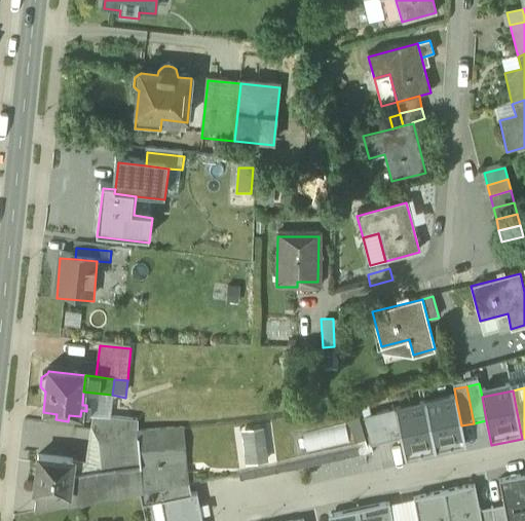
[(436,455),(466,449),(461,425),(456,401),(425,407),(436,455)]
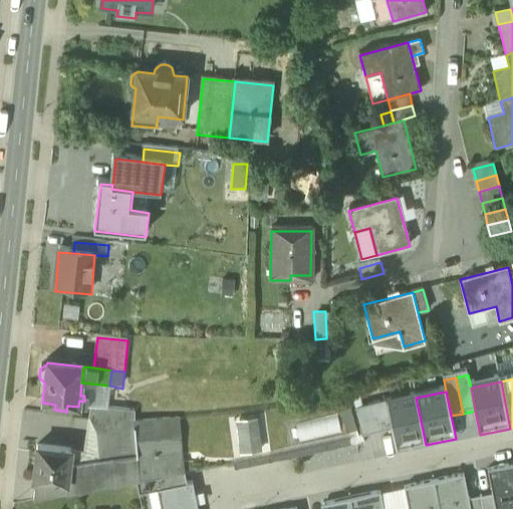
[(396,451),(426,445),(416,398),(387,404),(392,432),(396,451)]
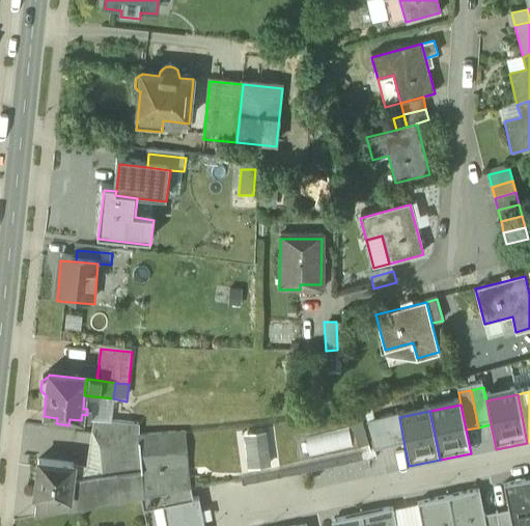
[(367,424),(373,452),(405,446),(399,417),(367,424)]
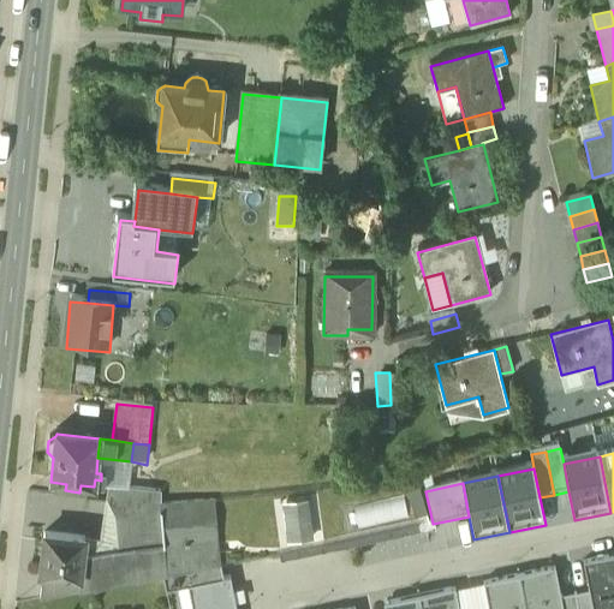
[(159,493),(127,488),(127,491),(109,489),(108,503),(114,517),(131,514),(160,512),(159,505),(160,505),(159,493)]
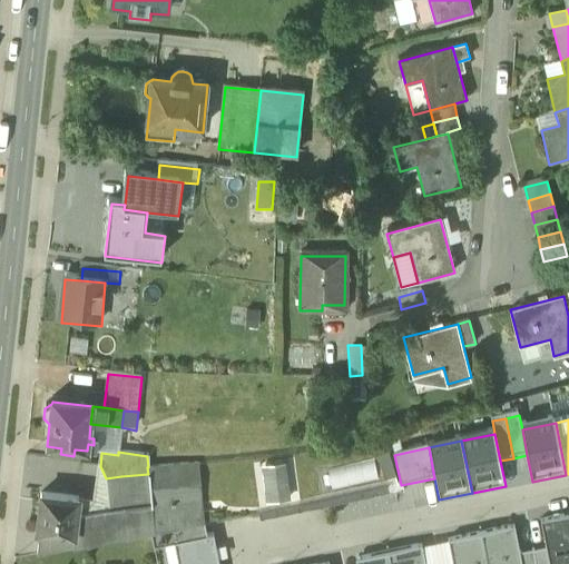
[(327,470),(333,488),(379,476),(374,457),(327,470)]
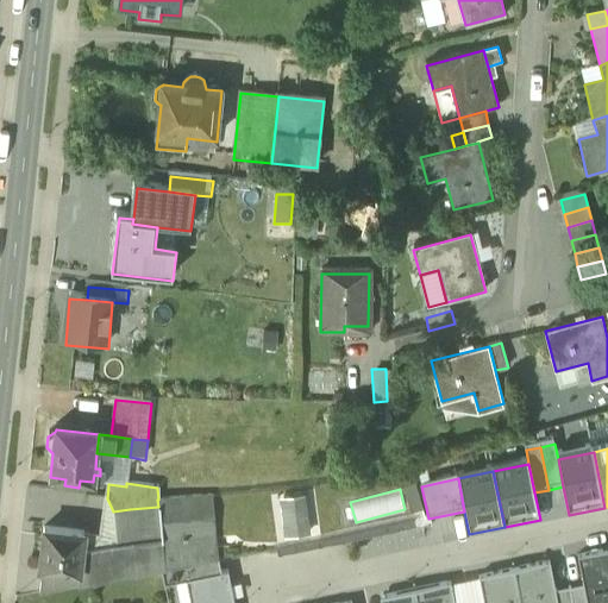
[(163,540),(143,544),(144,551),(136,552),(138,566),(136,566),(137,576),(163,571),(218,559),(213,495),(158,500),(157,500),(158,507),(160,507),(163,540)]
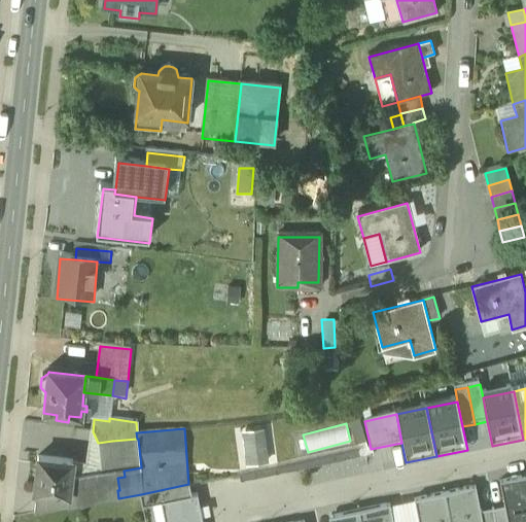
[(267,459),(264,431),(244,433),(247,461),(267,459)]
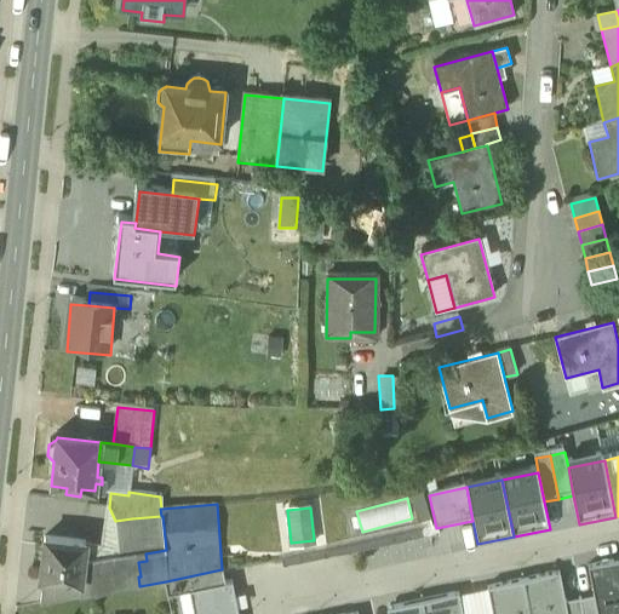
[(161,516),(132,518),(136,552),(137,552),(137,555),(145,554),(166,550),(162,516),(161,516)]
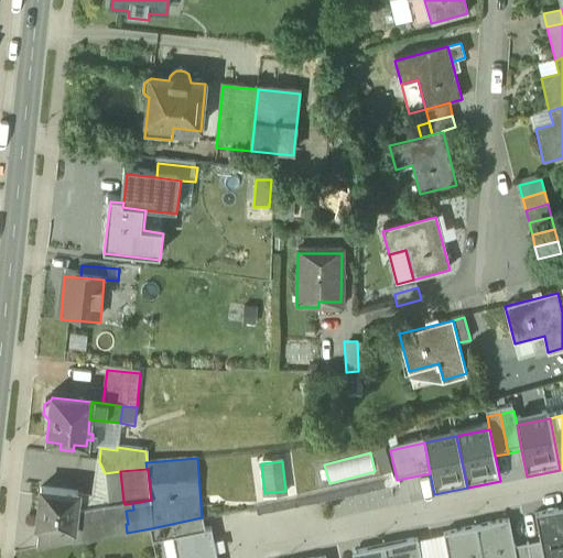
[(120,471),(105,473),(108,504),(123,502),(120,471)]
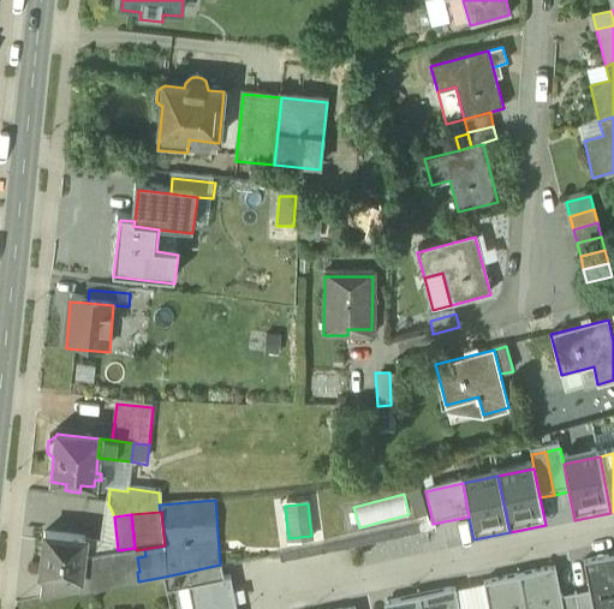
[(85,539),(43,535),(39,574),(43,574),(81,579),(83,555),(85,539)]
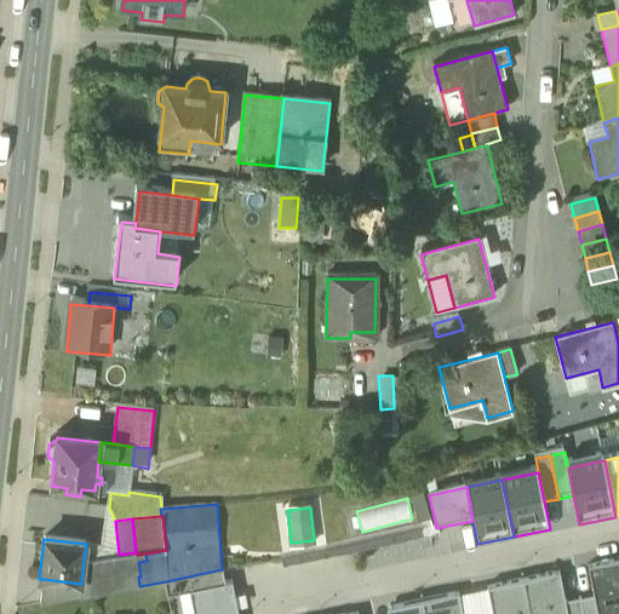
[(119,555),(84,560),(81,584),(89,585),(138,577),(141,577),(138,562),(137,555),(137,552),(136,552),(119,555)]
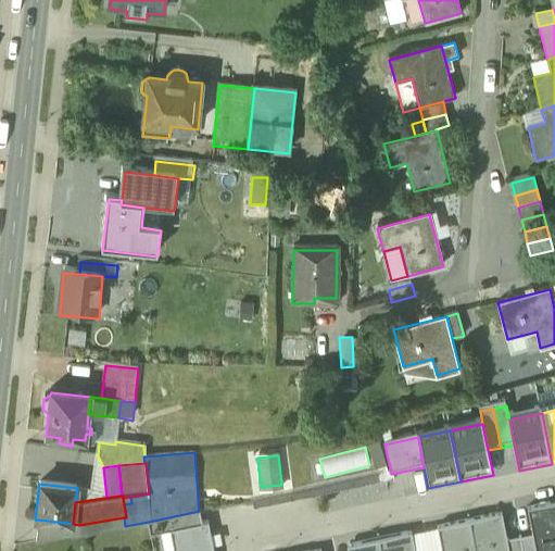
[(554,550),(554,504),(528,510),(533,536),(535,550),(554,550)]
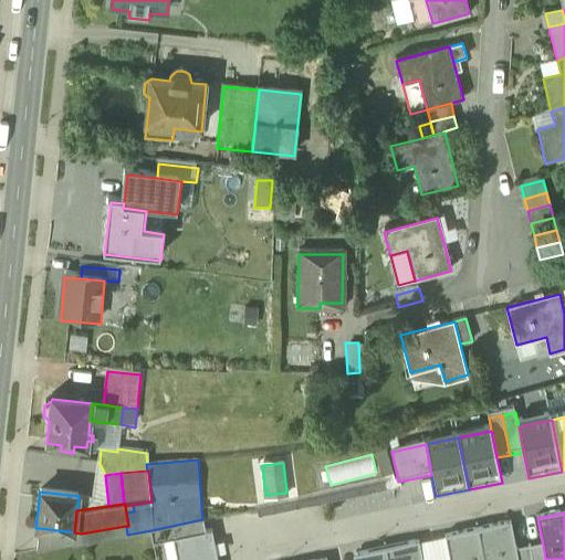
[(176,539),(207,534),(203,520),(152,530),(155,543),(176,539)]
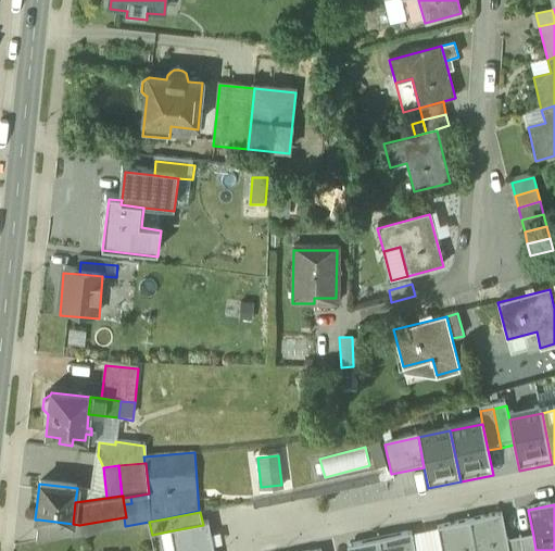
[(509,550),(503,516),(470,523),(475,550),(509,550)]
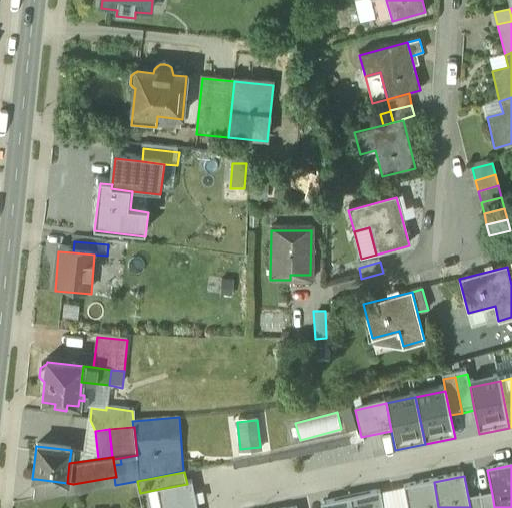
[(114,477),(73,484),(67,483),(66,492),(66,494),(115,485),(114,477)]
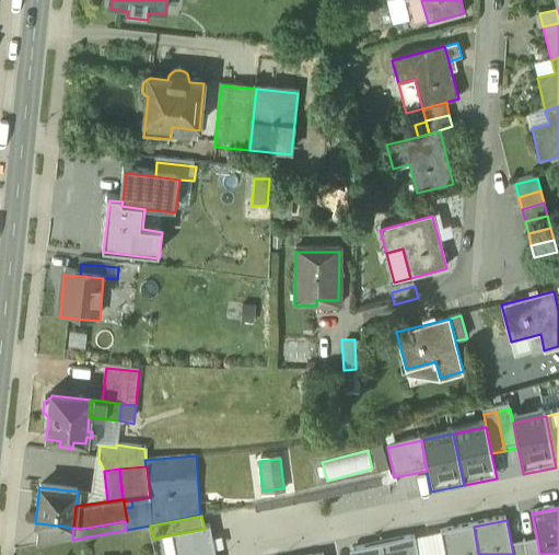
[(73,528),(39,523),(37,545),(72,538),(73,528)]
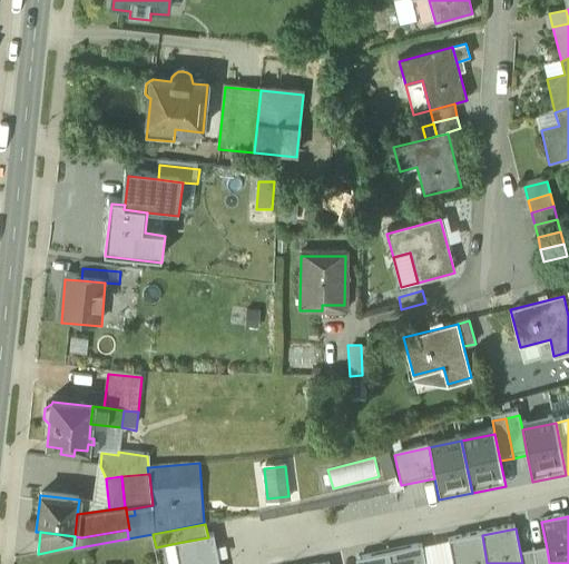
[(487,563),(482,535),(449,542),(453,563),(487,563)]
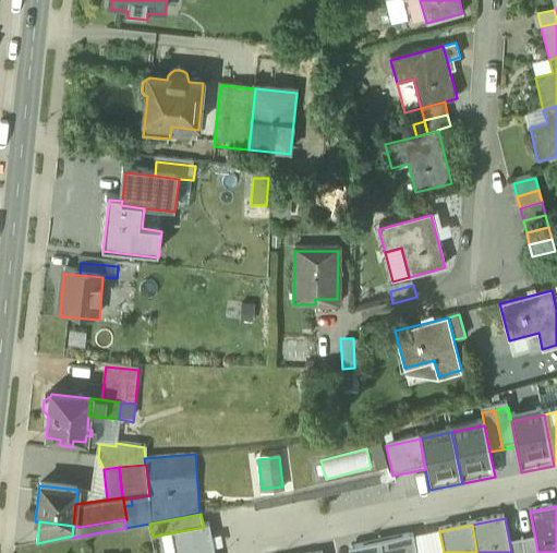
[(215,552),(210,526),(204,527),(173,532),(177,552),(215,552)]
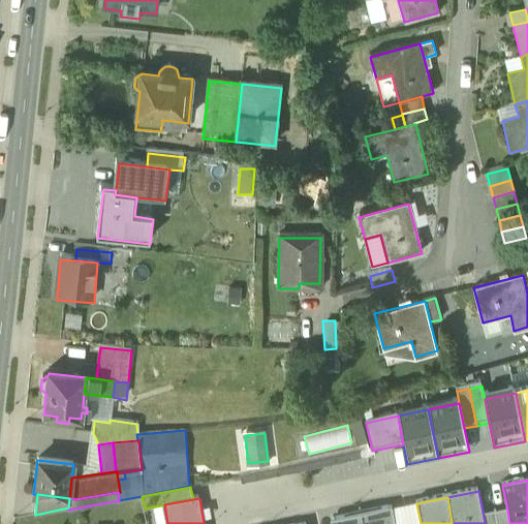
[(395,523),(392,506),(332,520),(332,523),(395,523)]
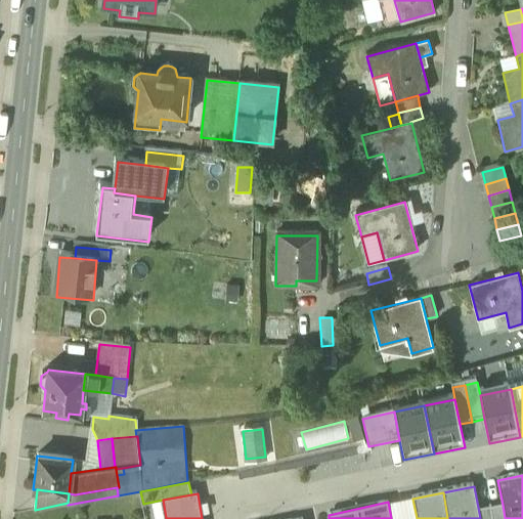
[(505,518),(503,505),(490,507),(492,518),(505,518)]
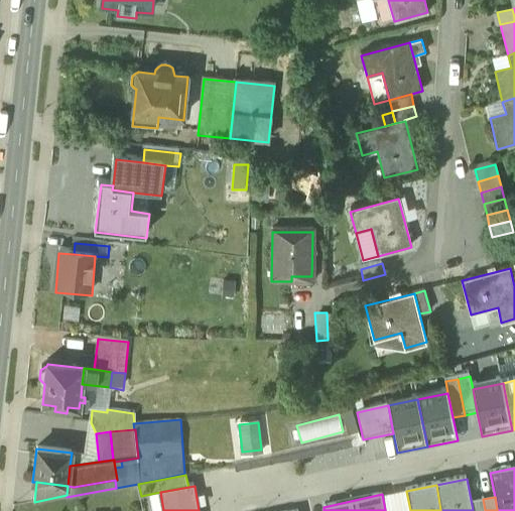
[(485,510),(483,499),(471,502),(473,510),(485,510)]
